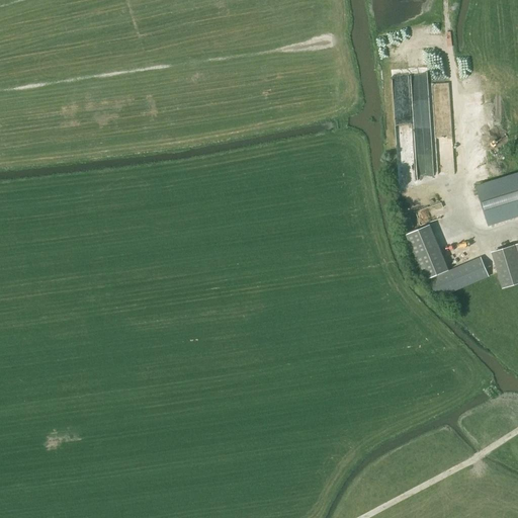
[(399,60),(412,56),(411,52),(398,55),(399,60)]
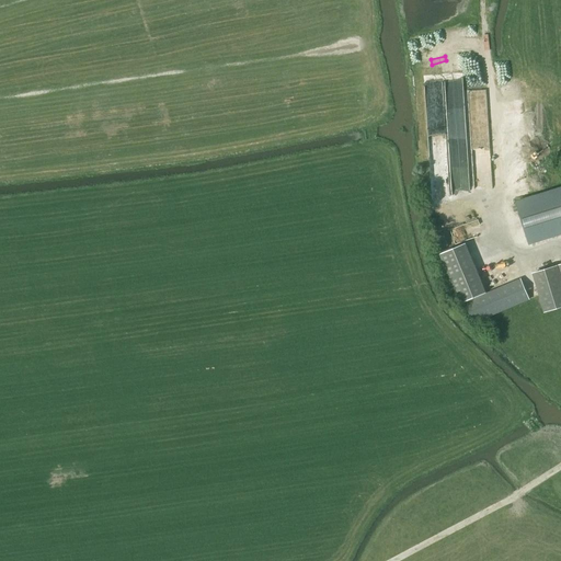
[(489,88),(471,89),(472,119),(490,118),(489,88)]
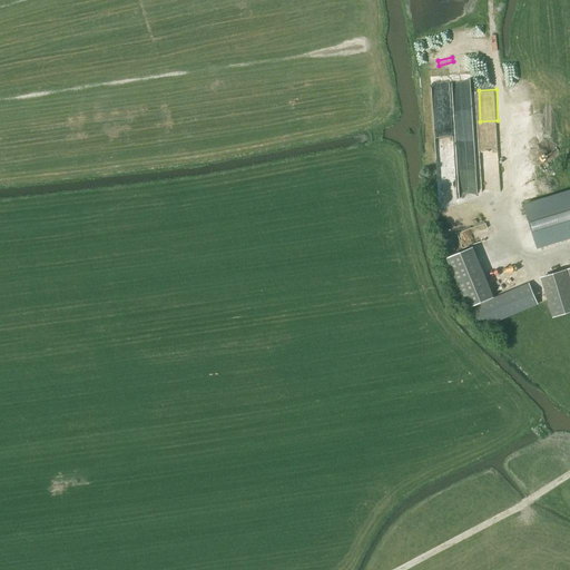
[(453,149),(450,118),(432,119),(435,151),(440,150),(441,159),(448,159),(446,150),(453,149)]
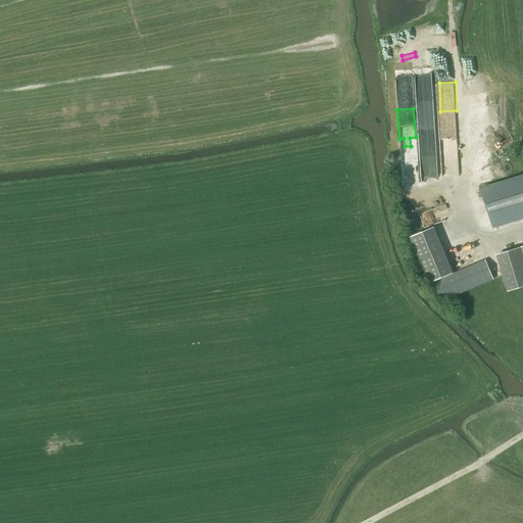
[(522,175),(481,188),(493,227),(522,218),(522,175)]
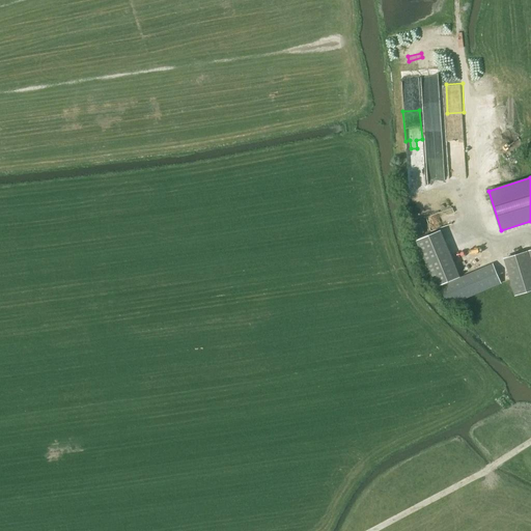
[(415,225),(419,234),(424,232),(420,222),(415,225)]
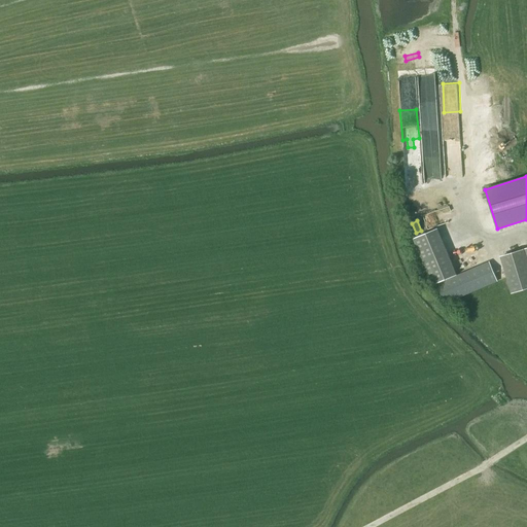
[(512,292),(526,287),(526,247),(520,250),(500,256),(512,292)]
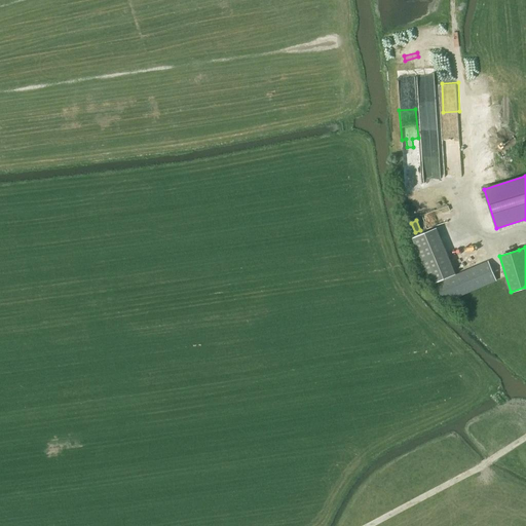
[(446,251),(421,261),(431,284),(456,274),(446,251)]
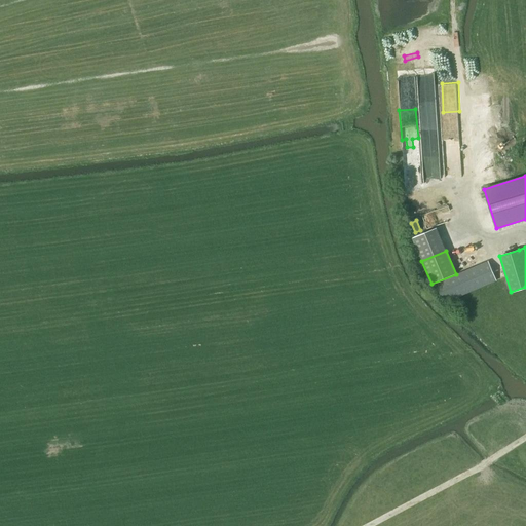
[(488,261),(436,283),(445,304),(497,282),(488,261)]
